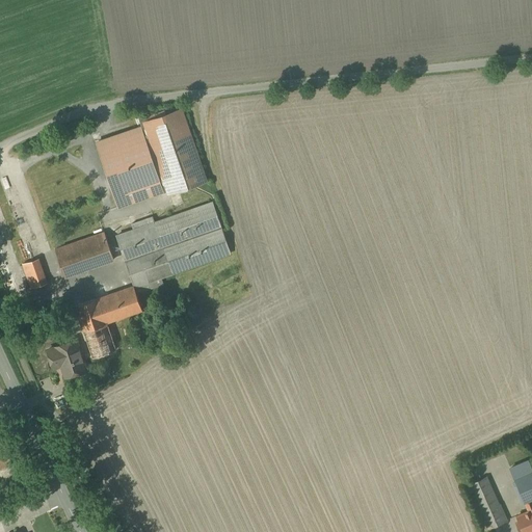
[(184,109),(142,123),(166,195),(208,183),(184,109)]
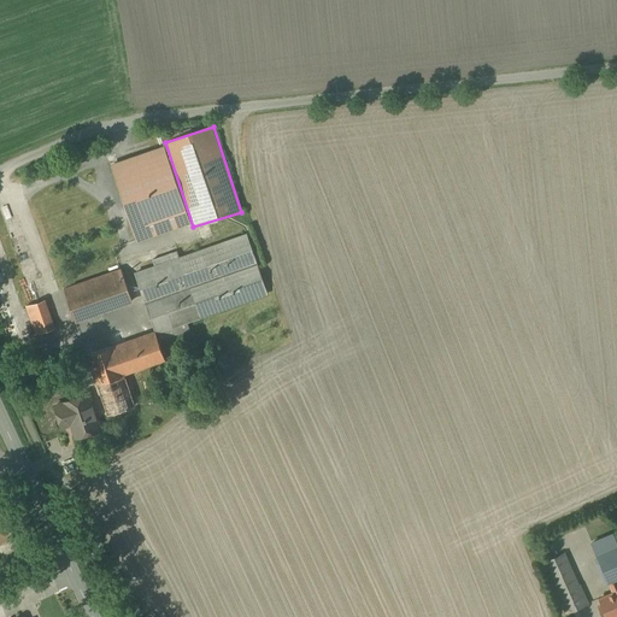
[(163,147),(110,165),(136,240),(188,222),(163,147)]
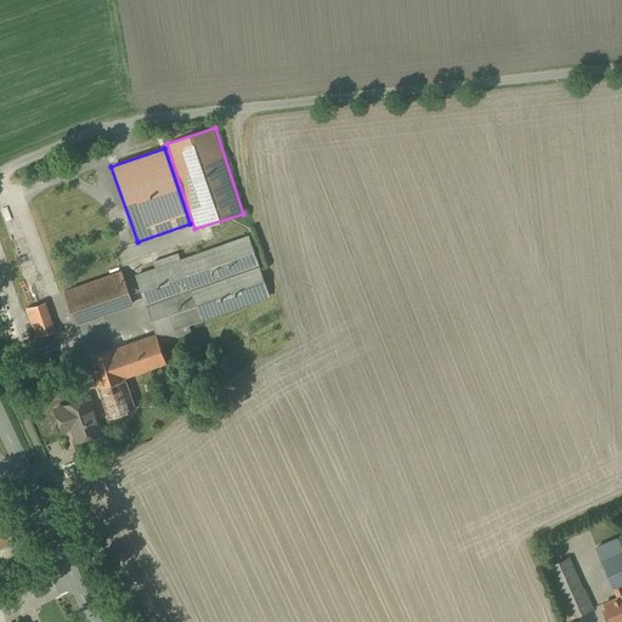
[(249,237),(135,275),(156,334),(269,298),(249,237)]
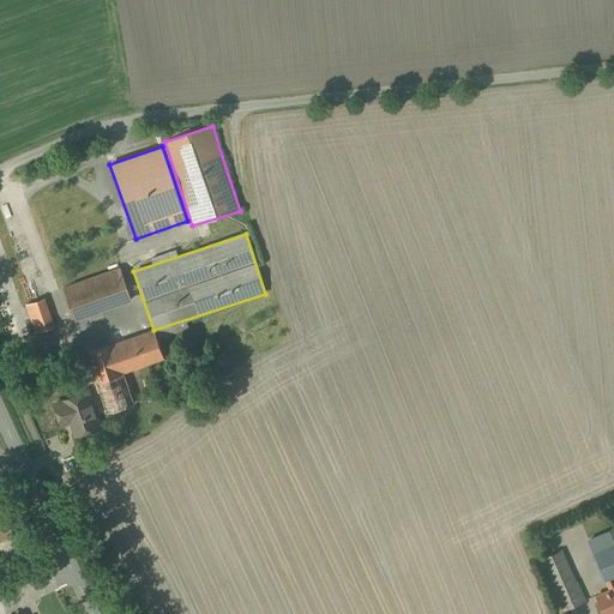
[(121,270),(65,288),(76,320),(132,301),(121,270)]
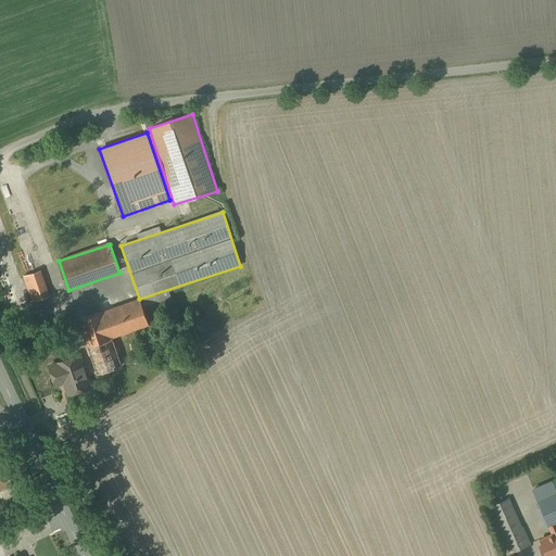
[(49,295),(41,272),(24,277),(32,301),(49,295)]
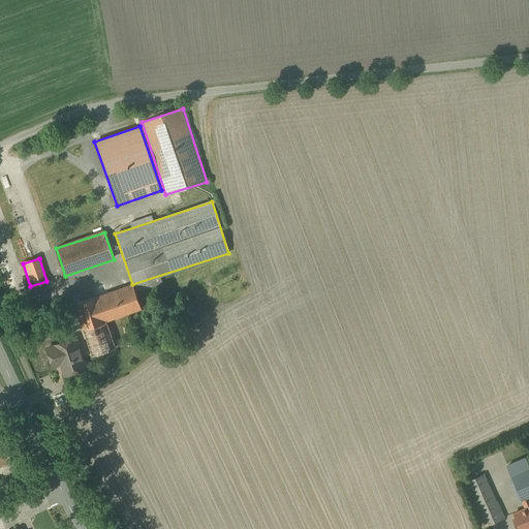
[(132,284),(75,304),(94,360),(119,351),(110,323),(143,312),(132,284)]
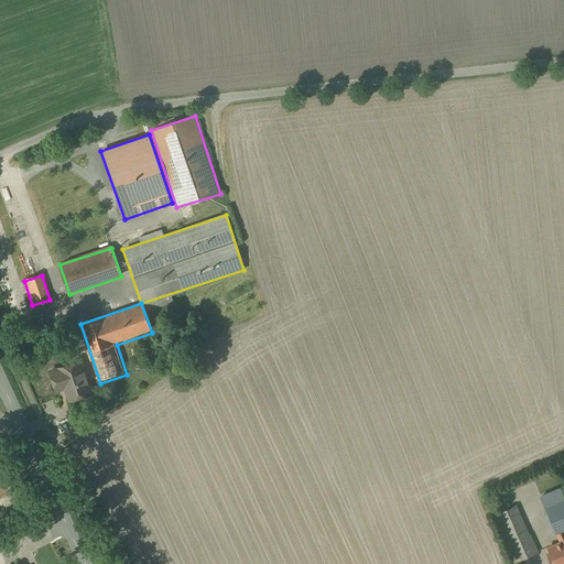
[(91,392),(80,359),(61,366),(62,369),(51,373),(57,396),(65,393),(67,400),(91,392)]
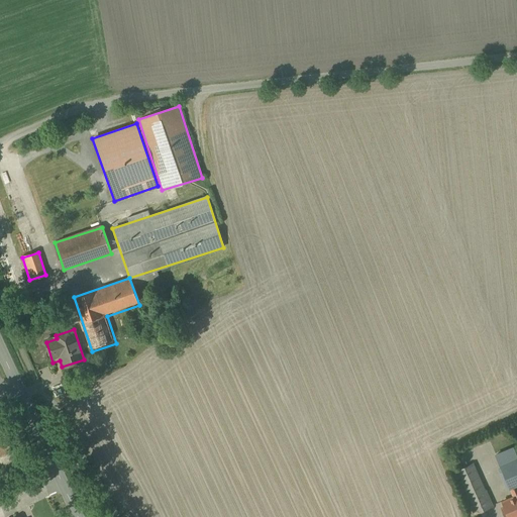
[(0,456),(11,452),(0,425),(0,424),(0,456)]
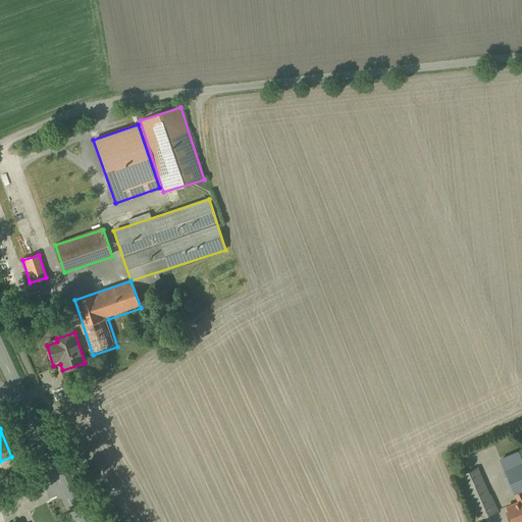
[(521,462),(505,470),(515,492),(521,489),(521,462)]
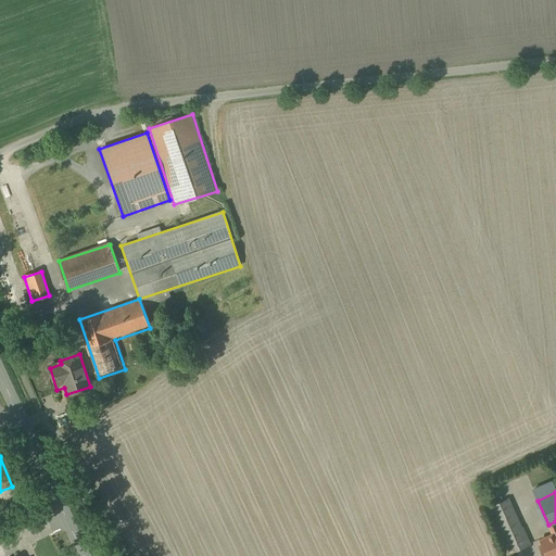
[(509,497),(489,506),(510,554),(531,544),(509,497)]
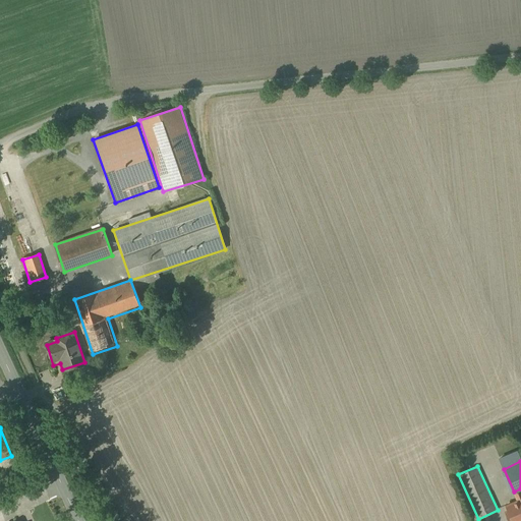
[(520,520),(520,488),(514,491),(518,501),(506,506),(511,520),(520,520)]
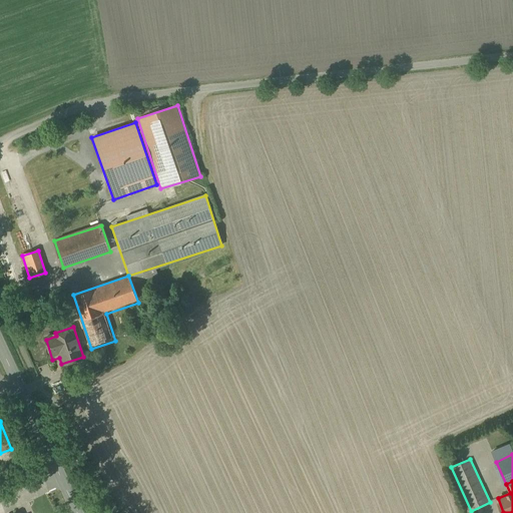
All buildings are outlined.
